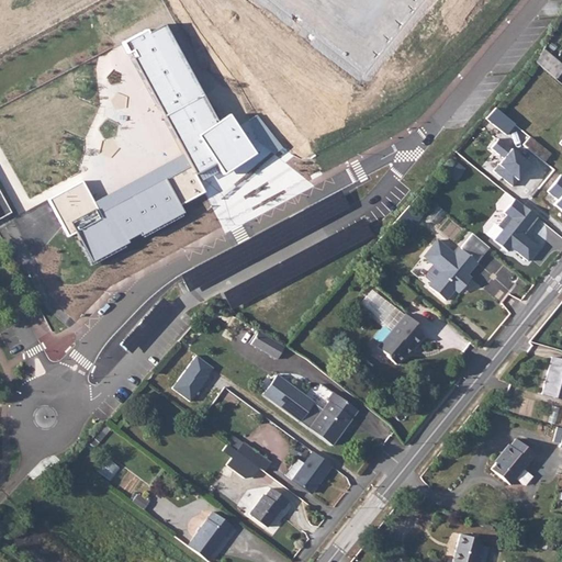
[(85,181),(51,201),(68,238),(77,235),(92,267),(131,246),(128,240),(142,234),(144,237),(187,215),(182,206),(208,193),(200,175),(217,164),(226,175),(259,154),(232,115),(221,123),(167,22),(127,42),(186,154),(97,203),(85,181)]
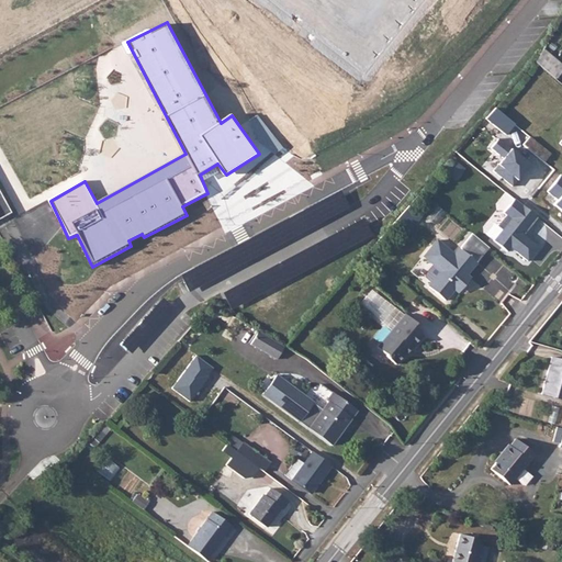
[(561,63),(544,48),(535,60),(559,79),(561,74),(561,63)]
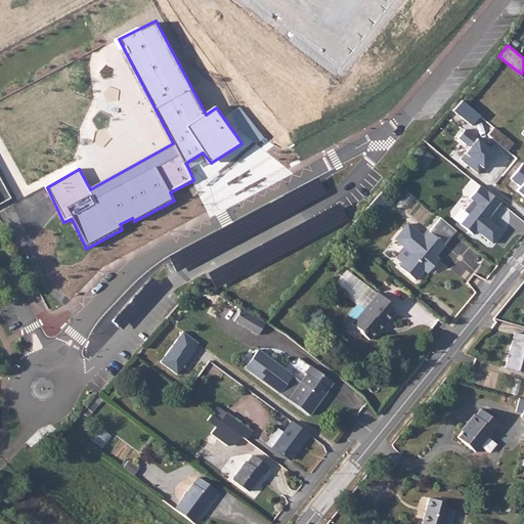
[(462,100),(453,111),(472,127),(481,117),(462,100)]
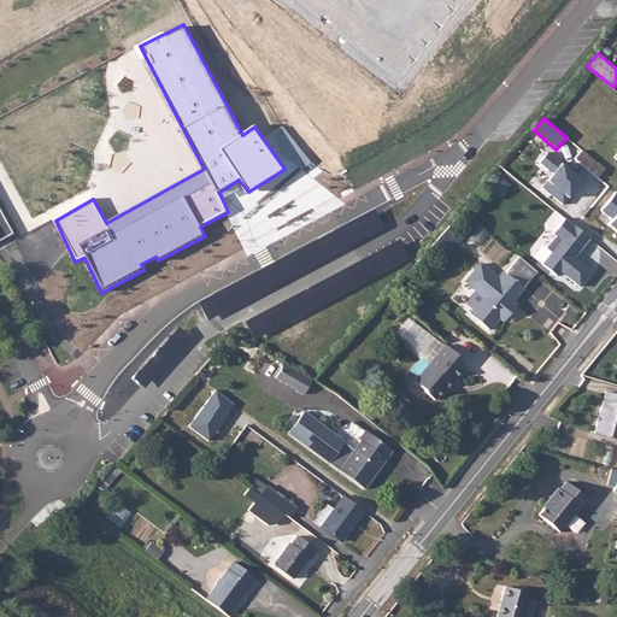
[(552,174),(541,187),(563,205),(582,181),(547,152),(539,163),(552,174)]
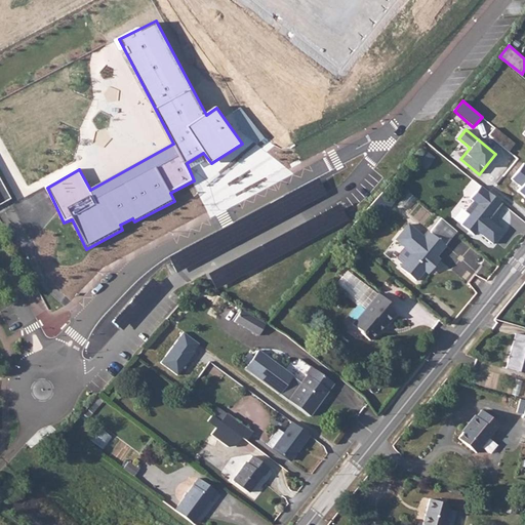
[(524,163),(511,179),(521,187),(518,191),(524,197),(524,163)]
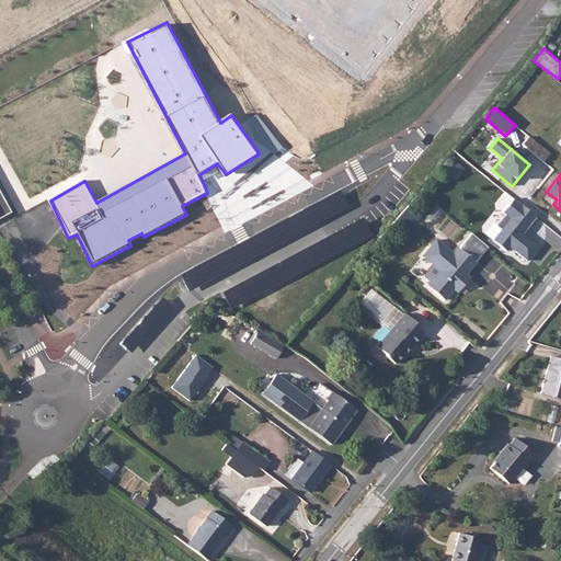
[(0,182),(0,195),(9,213),(14,209),(0,182)]
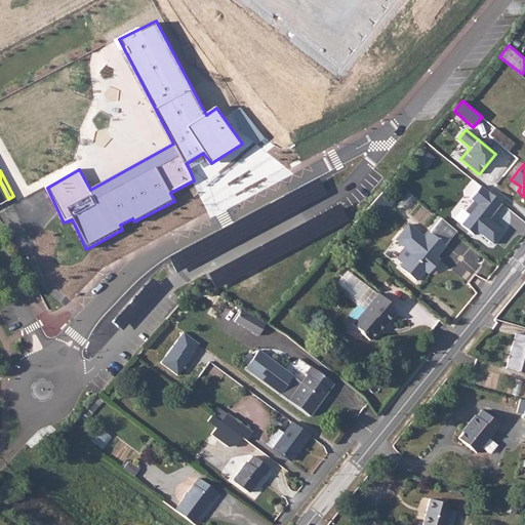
[(501,203),(481,187),(471,200),(477,204),(460,225),(475,236),(478,232),(492,244),(503,230),(489,218),(501,203)]
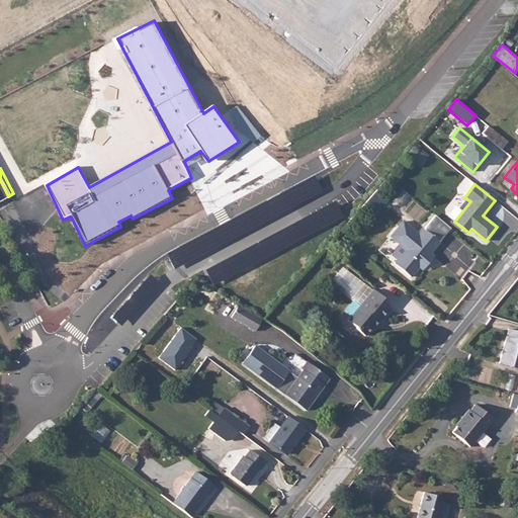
[(387,199),(385,197),(368,217),(370,219),(387,199)]
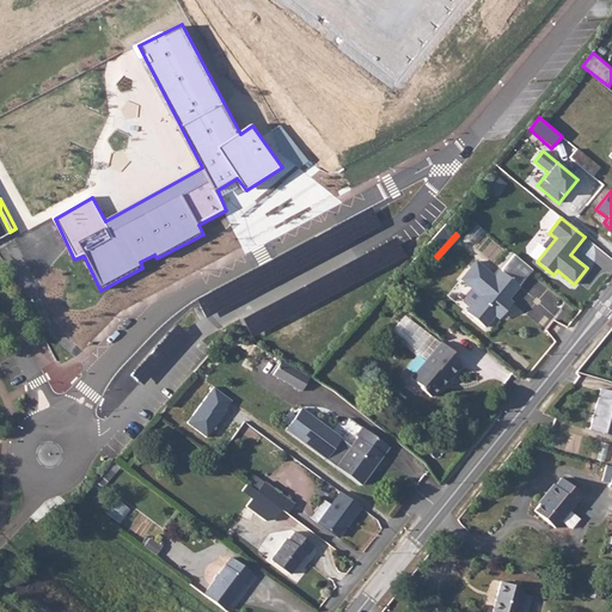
[(500,270),(519,286),(532,270),(513,255),(500,270)]
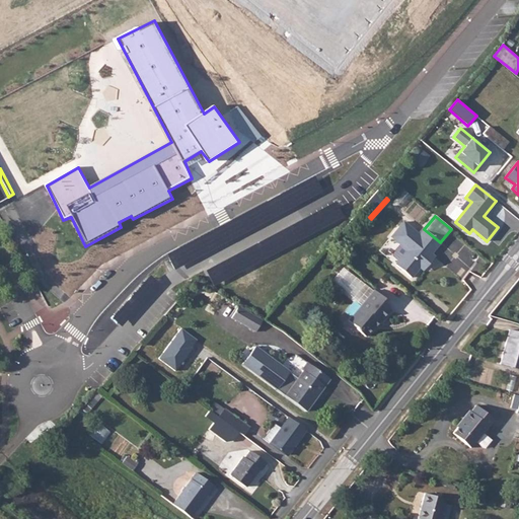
[(431,253),(440,242),(424,229),(419,235),(402,221),(390,236),(399,244),(406,250),(397,261),(394,264),(411,278),(419,267),(421,269),(425,265),(427,266),(434,256),(431,253)]
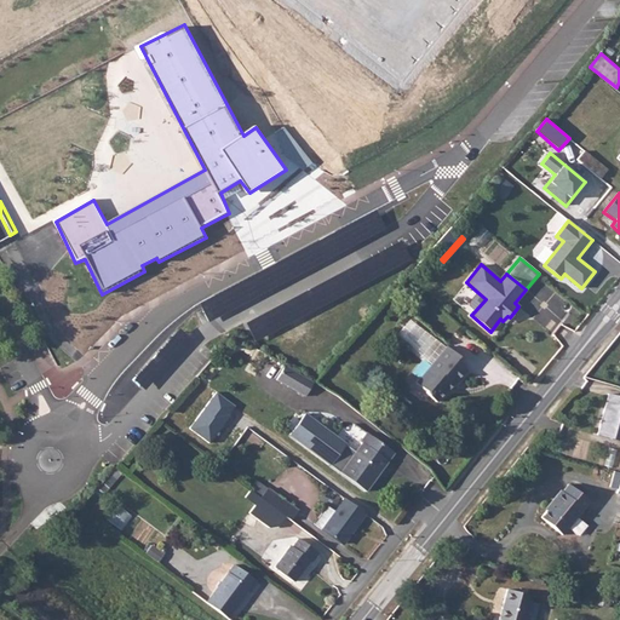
[(475,311),(486,299),(477,292),(469,302),(469,305),(475,311)]
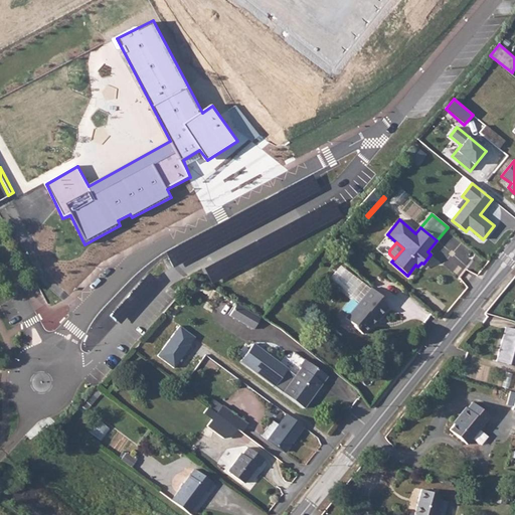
[(458,246),(452,264),(467,269),(473,251),(458,246)]
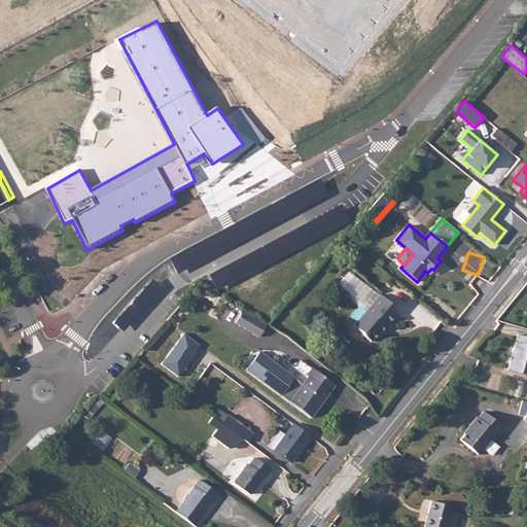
[(360,335),(369,341),(383,324),(385,326),(395,314),(385,306),(387,302),(377,294),(352,324),(358,329),(360,335)]
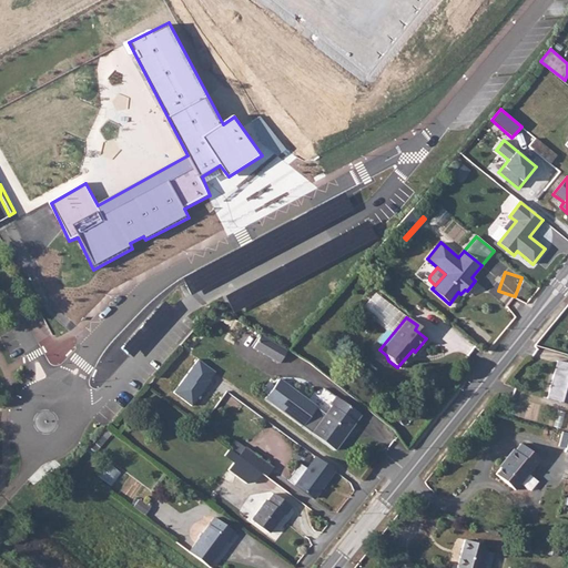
[(277,362),(285,350),(260,335),(252,347),(277,362)]
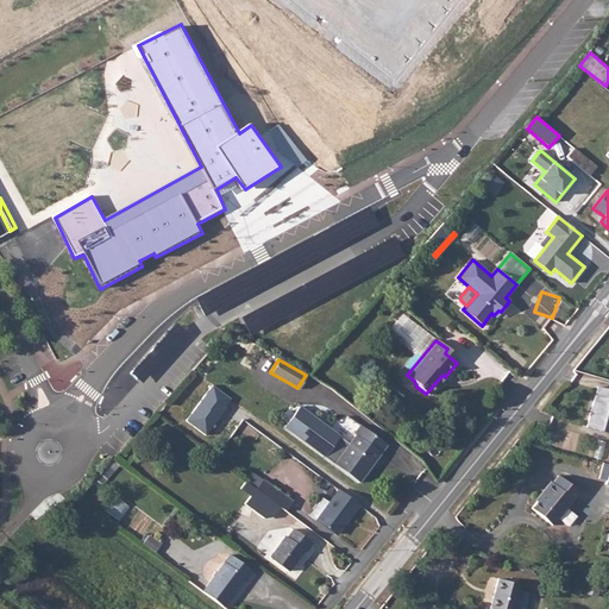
[(585,428),(608,434),(608,391),(597,388),(585,428)]
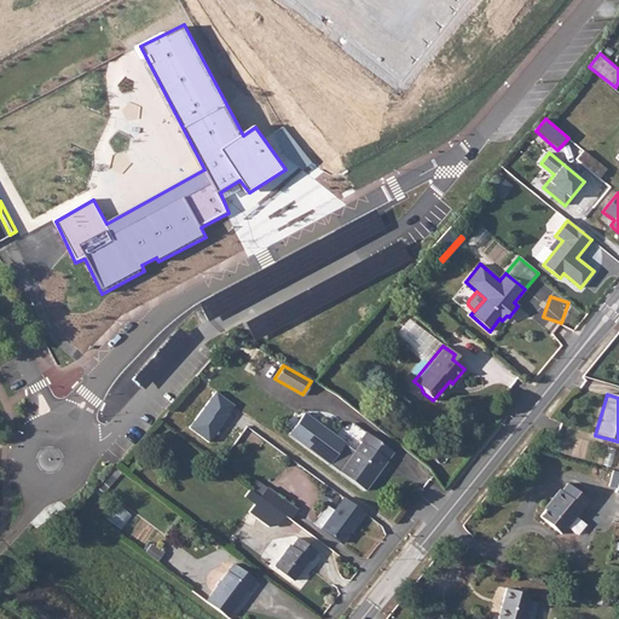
[(288,435),(360,492),(370,481),(369,479),(375,470),(377,472),(392,452),(365,432),(357,443),(358,445),(352,452),(302,415),(288,435)]
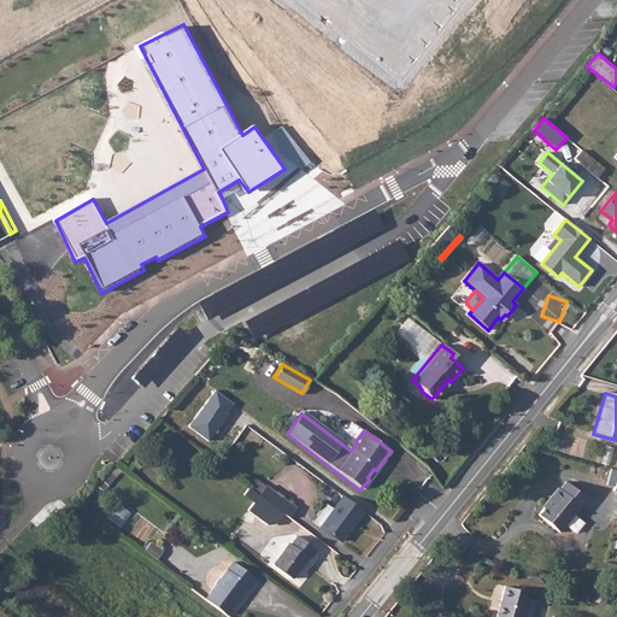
[(536,517),(556,533),(585,499),(564,483),(558,491),(554,489),(547,499),(548,503),(536,517)]
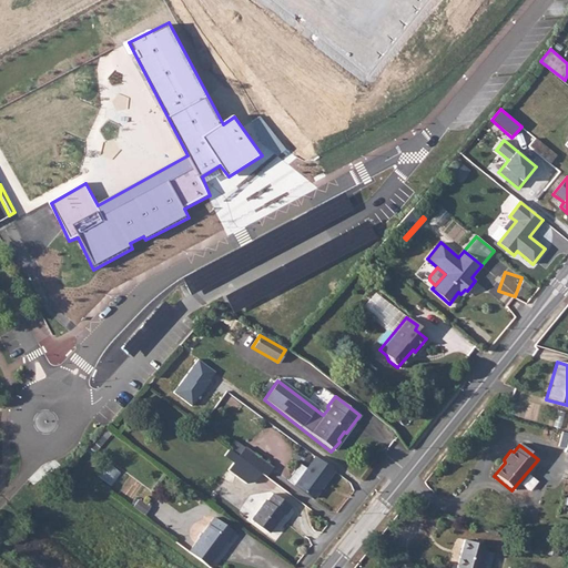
[(260,475),(263,478),(270,468),(242,448),(235,457),(260,475)]
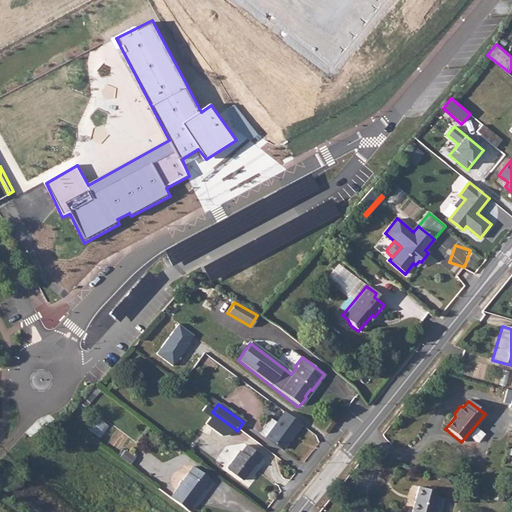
[(234,428),(212,412),(203,424),(220,438),(227,436),(234,428)]
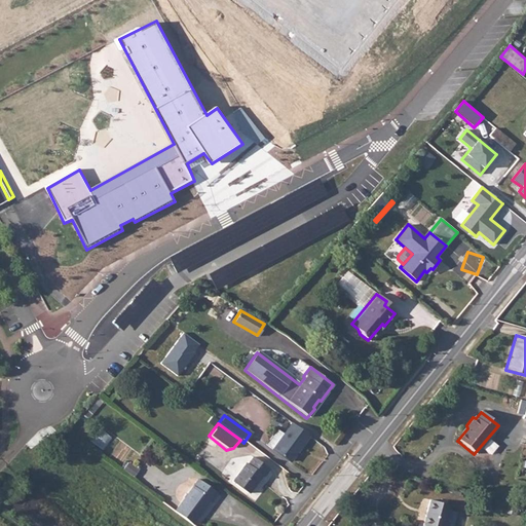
[(263,446),(286,462),(295,452),(296,453),(307,438),(290,424),(282,435),(274,430),(263,446)]
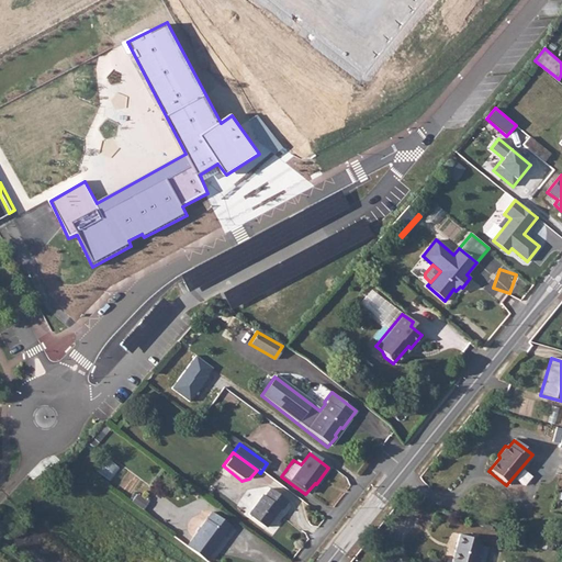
[(112,481),(119,467),(102,459),(96,474),(112,481)]
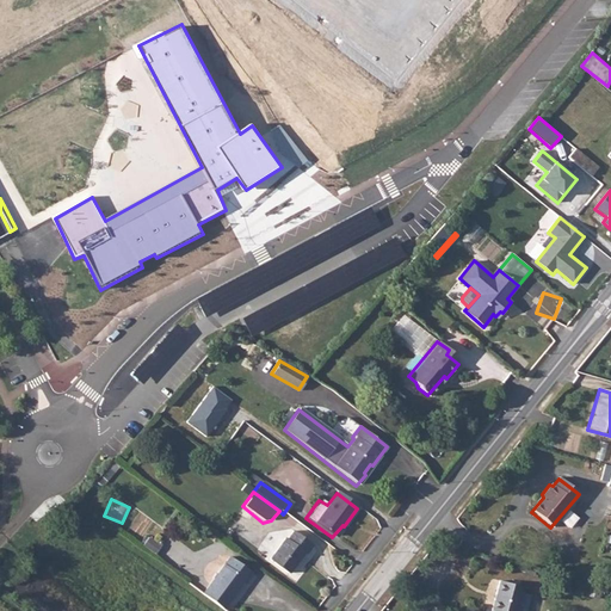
[(302,556),(309,548),(291,535),(284,542),(283,541),(266,562),(283,575),(300,555),(302,556)]
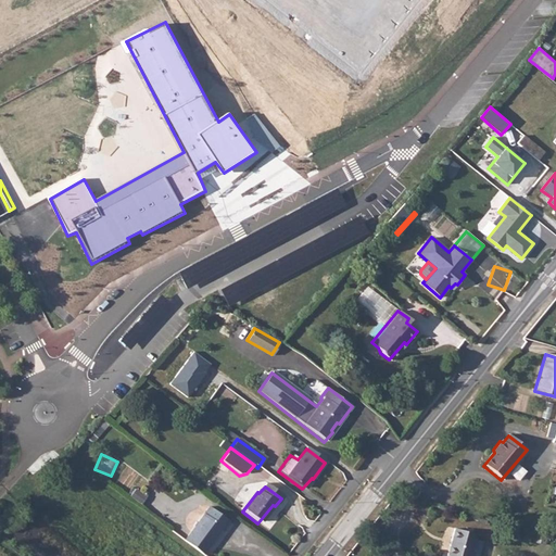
[(182,542),(201,555),(220,530),(222,531),(227,522),(209,507),(182,542)]
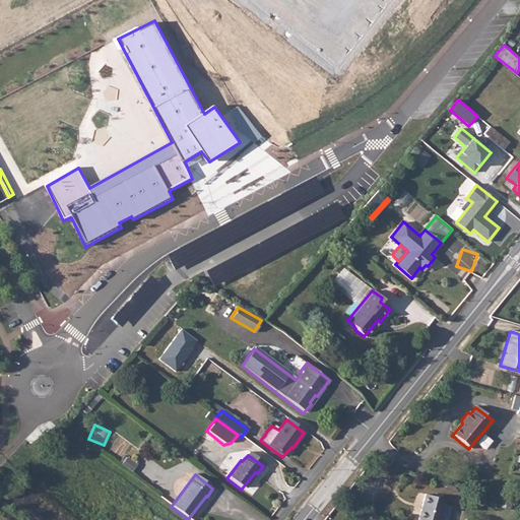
[(415,519),(446,519),(449,511),(442,508),(443,502),(423,497),(415,519)]
